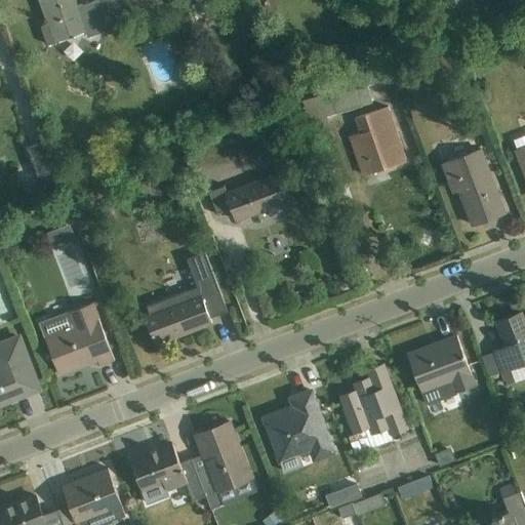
[(37,0),(54,46),(114,26),(104,0),(96,0),(79,6),(77,0),(37,0)]
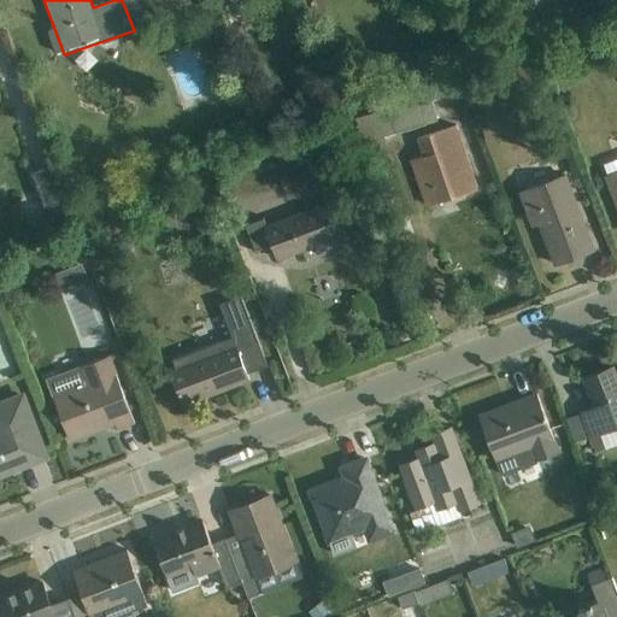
[(427,103),(375,112),(380,135),(430,125),(427,103)]
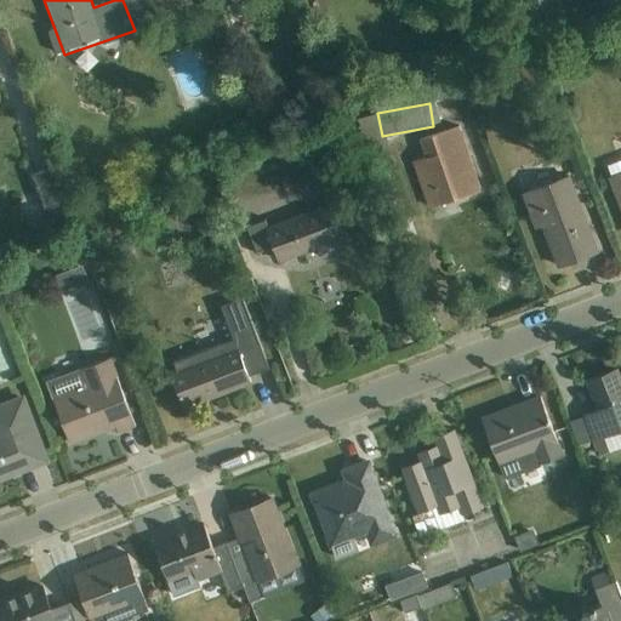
[(427,210),(482,191),(459,126),(404,146),(427,210)]
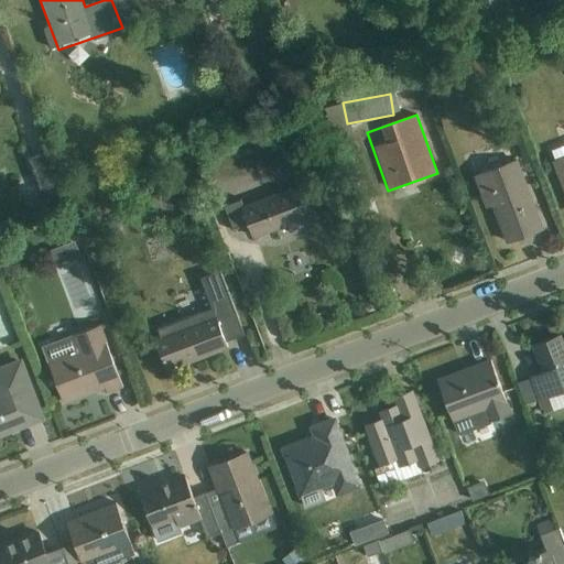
[(563,188),(563,151),(551,156),(563,188)]
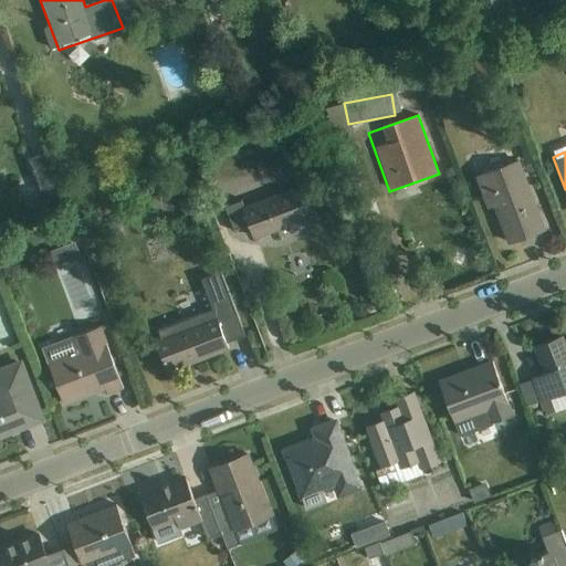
[(504,250),(548,232),(520,159),(474,177),(504,250)]
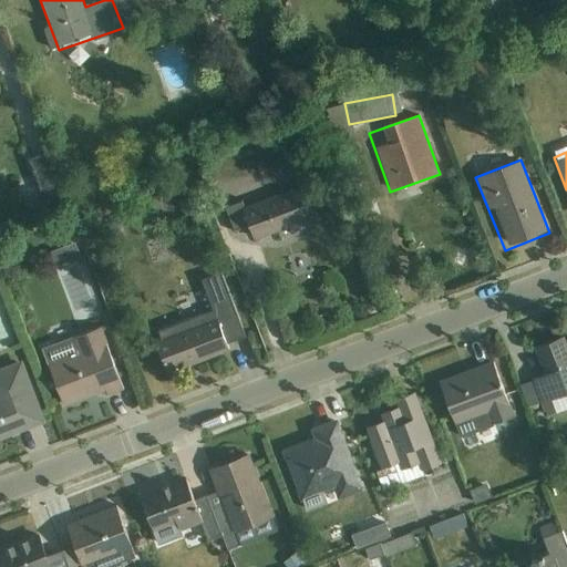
[(255,241),(309,219),(294,183),(240,205),(255,241)]
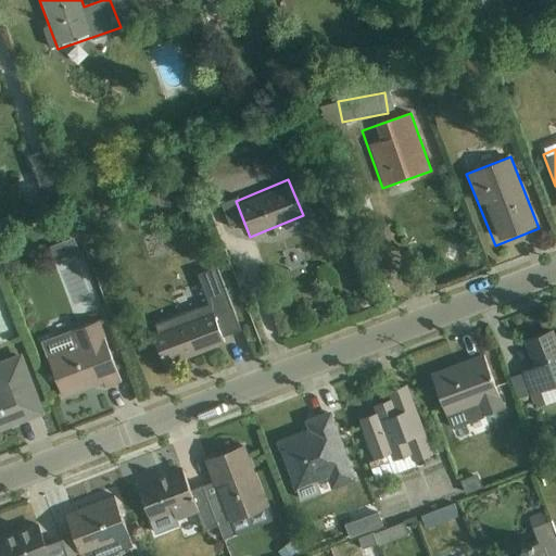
[(71,235),(47,243),(53,260),(76,250),(71,235)]
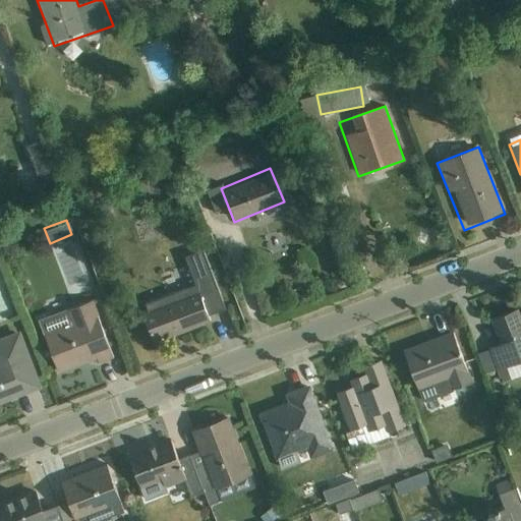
[(155,344),(211,323),(198,289),(142,309),(155,344)]
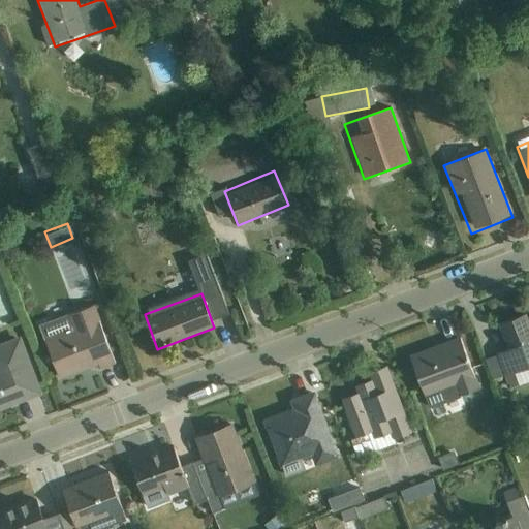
[(58,379),(114,361),(96,305),(66,314),(73,336),(47,344),(58,379)]
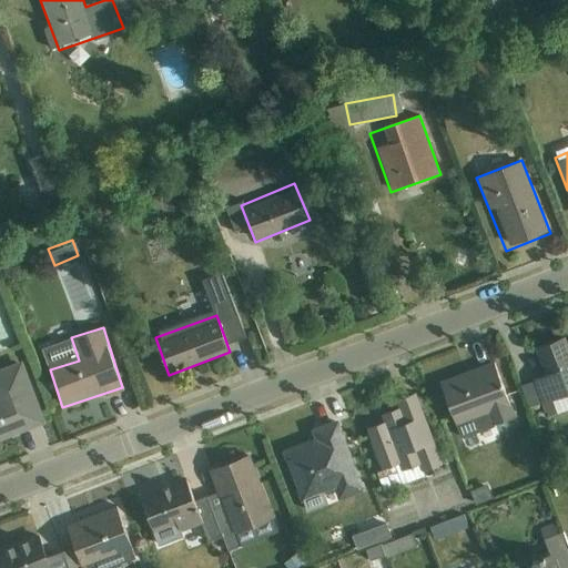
[(548,416),(567,408),(567,340),(567,337),(537,348),(547,375),(535,379),(548,416)]
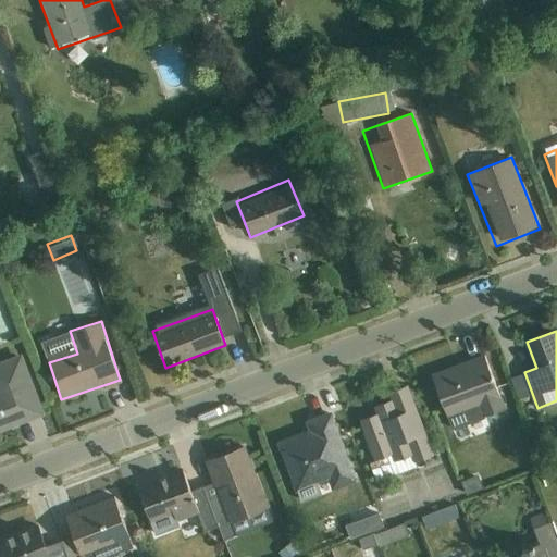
[(0,432),(44,416),(20,355),(0,362),(0,432)]
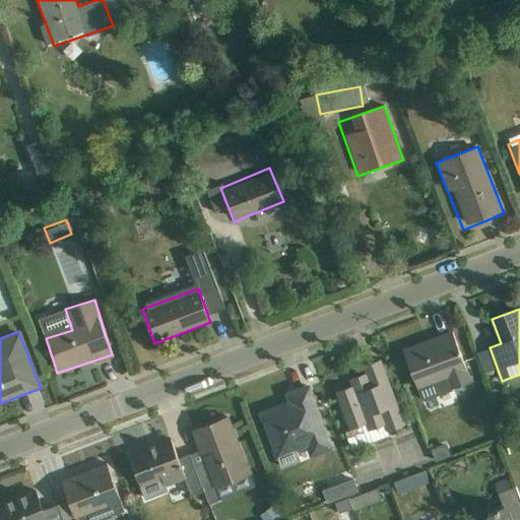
[(468,383),(451,332),(402,349),(421,401),(450,392),(449,390),(468,383)]
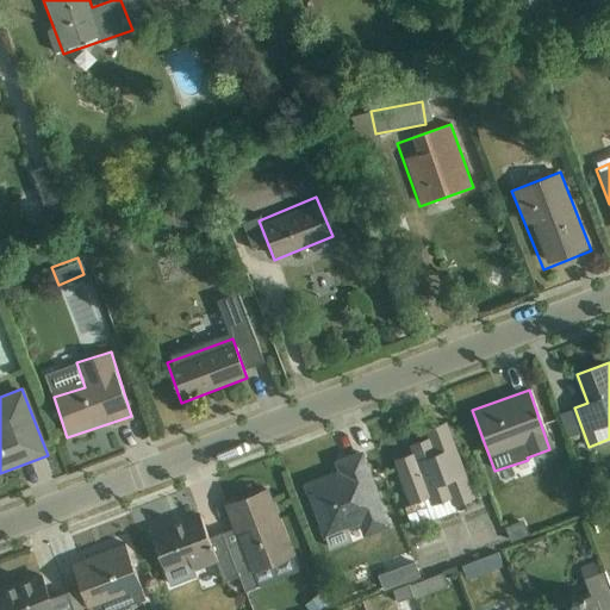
[(416,518),(473,497),(446,423),(387,444),(416,518)]
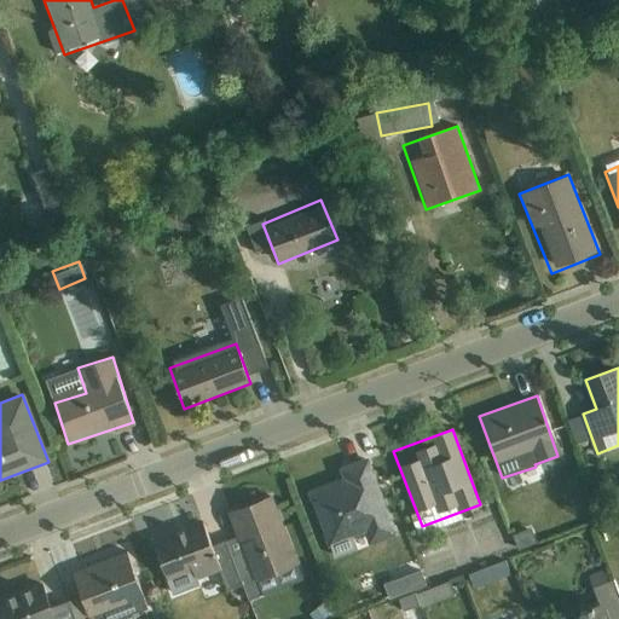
[(371,545),(398,534),(370,458),(340,469),(343,478),(310,491),(331,550),(368,537),(371,545)]
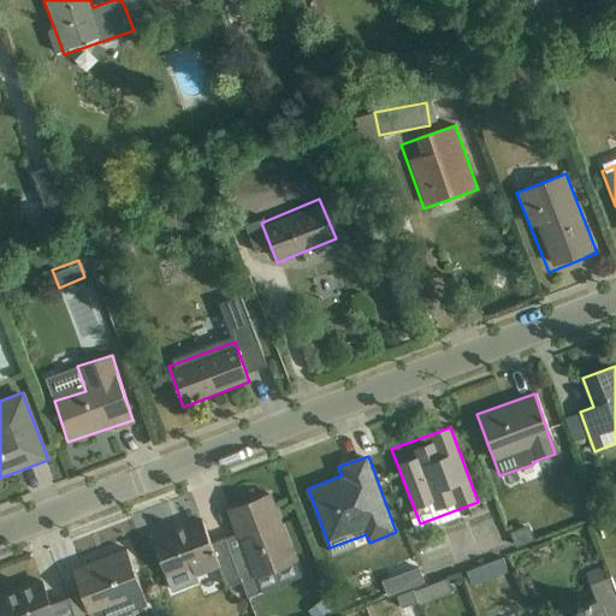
[(252,578),(297,562),(272,492),(227,508),(252,578)]
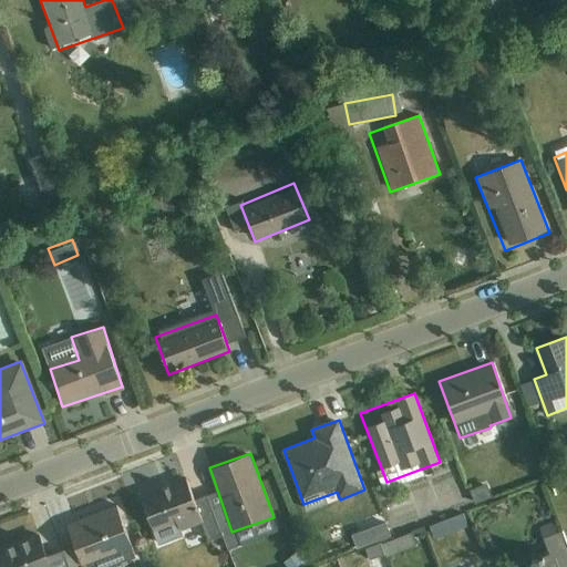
[(178,531),(202,523),(184,477),(141,494),(156,533),(176,525),(178,531)]
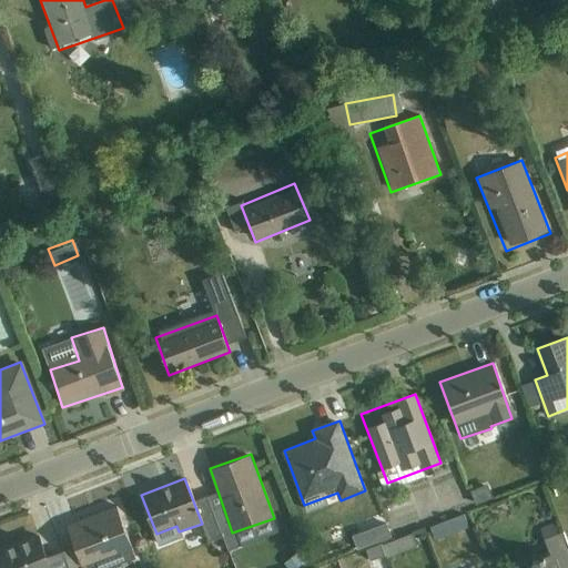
[(486,485),(468,492),(474,506),(490,499),(486,485)]
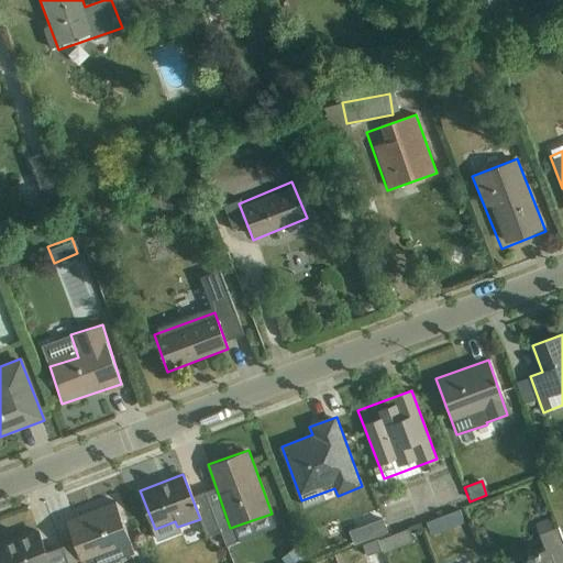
[(83,560),(131,543),(117,504),(68,521),(83,560)]
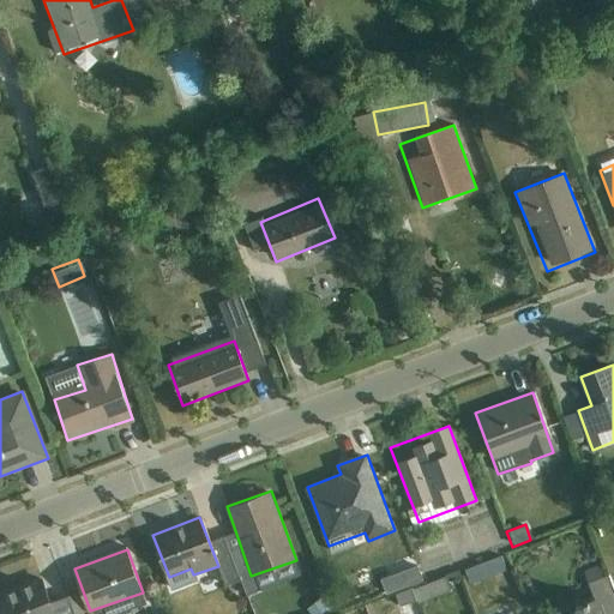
[(499,553),(464,566),(470,581),(505,567),(499,553)]
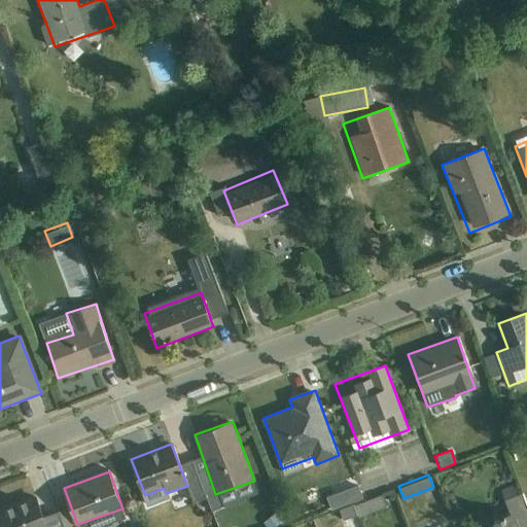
[(330,508),(360,496),(354,481),(324,494),(330,508)]
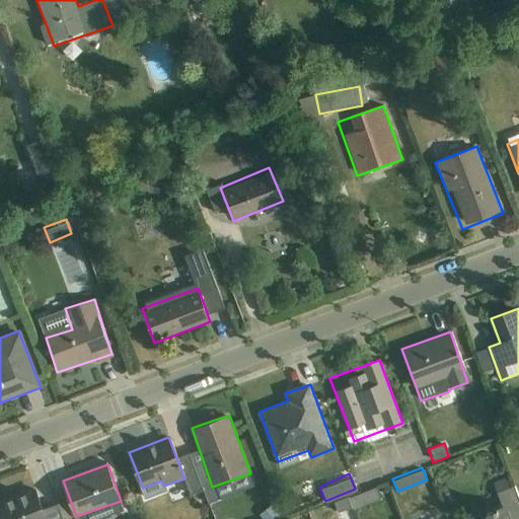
[(373,485),(334,500),(338,509),(377,495),(373,485)]
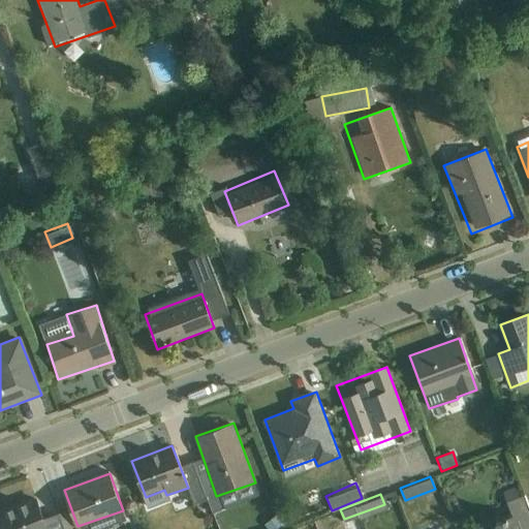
[(48,528),(36,497),(0,509),(0,528),(48,528)]
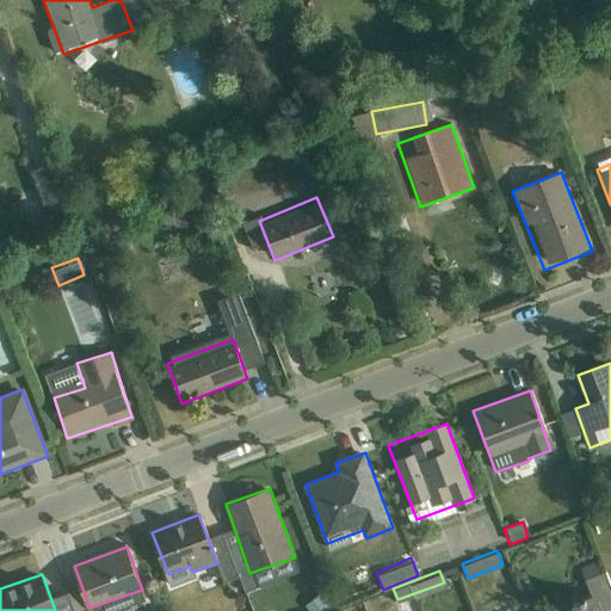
[(599,610),(594,598),(559,610),(599,610)]
